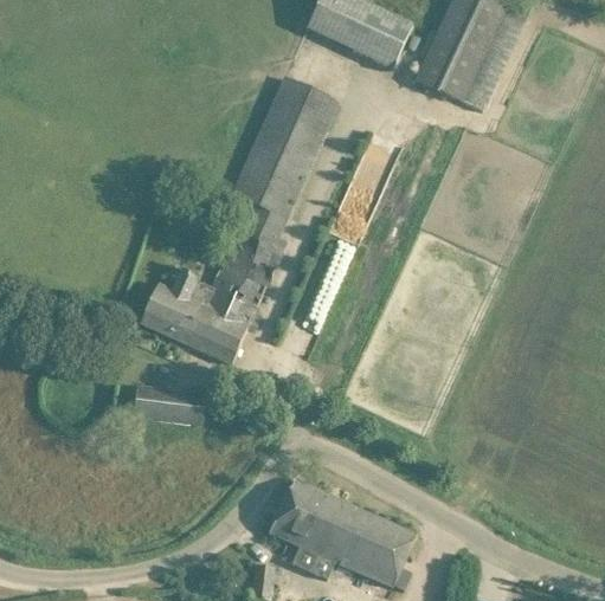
[(393,66),(413,24),(360,0),(319,0),(307,27),(393,66)]
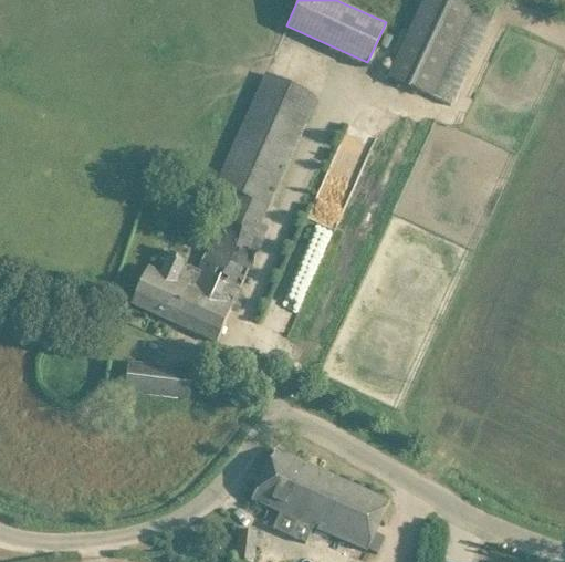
[(491,16),(458,0),(422,0),(389,74),(450,103),(491,16)]
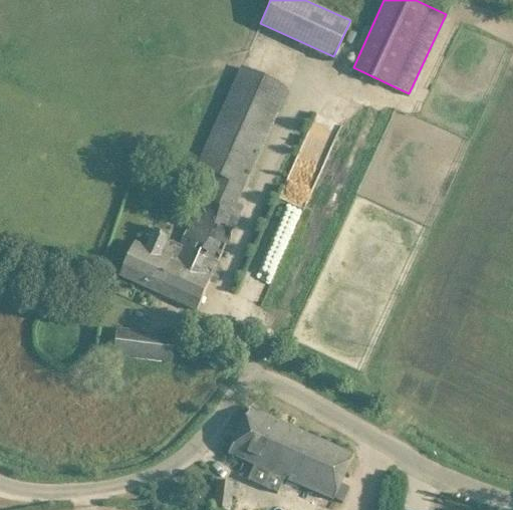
[(133,243),(126,254),(118,272),(196,308),(239,216),(230,212),(287,86),(240,65),(191,174),(210,182),(202,197),(203,197),(178,243),(168,239),(154,232),(146,249),(133,243)]
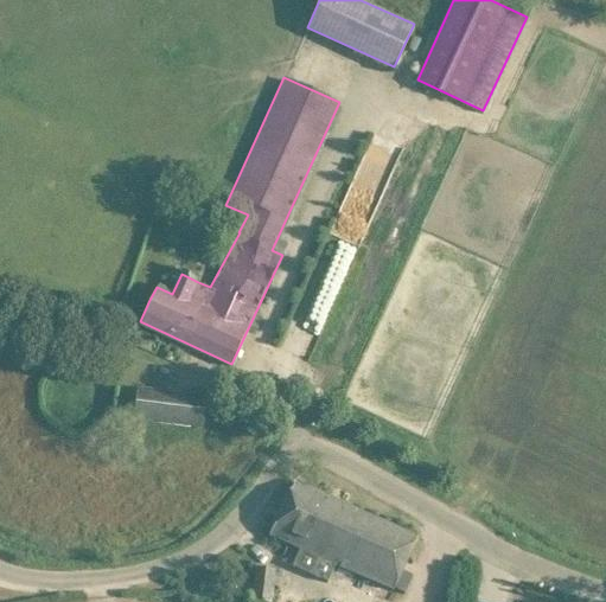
[(205,395),(136,386),(133,417),(202,426),(205,395)]
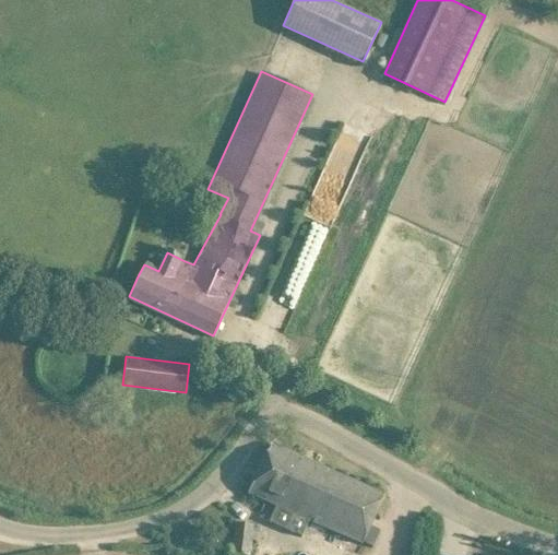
[(272,441),(249,491),(269,500),(288,509),(307,518),(313,520),(361,542),(363,540),(369,524),(375,512),(383,493),(272,441)]
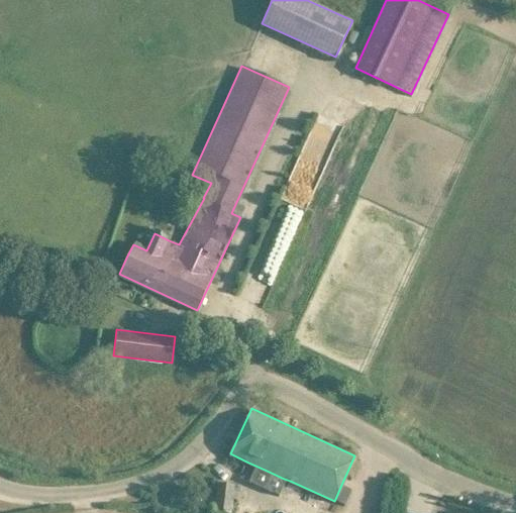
[(230,512),(235,484),(220,482),(215,512),(230,512)]
